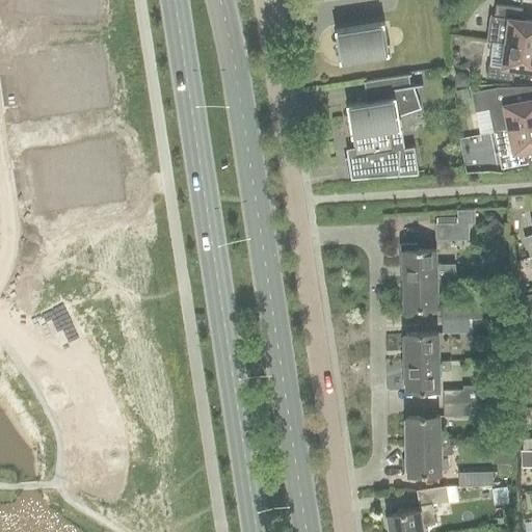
[(531,21),(522,20),(524,7),(497,4),(495,17),(493,16),(493,15),(491,14),(488,40),(531,45),(531,21)]
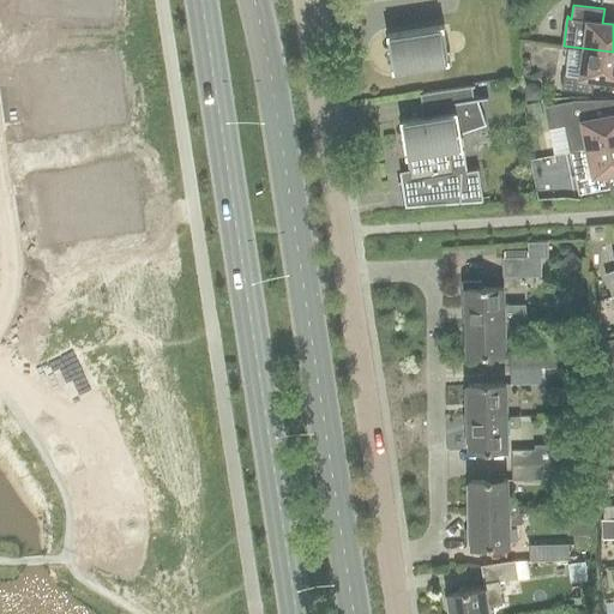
[(451,64),(445,25),(389,35),(395,72),(451,64)]
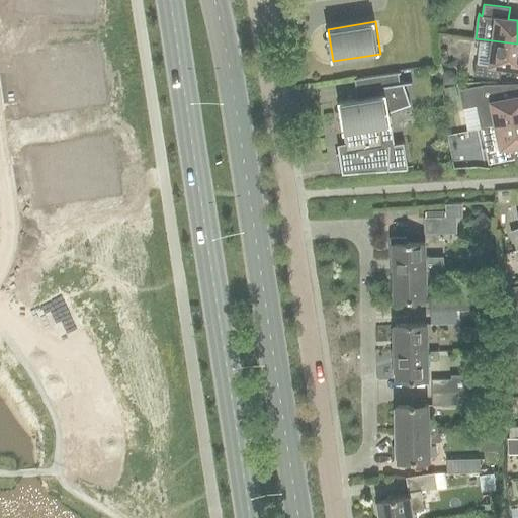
[(517,44),(476,38),(476,39),(494,42),(491,65),(476,63),(475,75),(501,79),(502,67),(517,69),(517,44)]
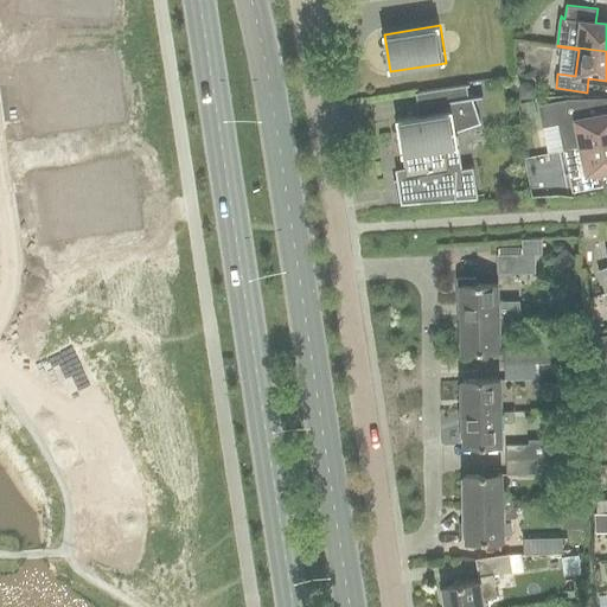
[(461,160),(457,132),(481,122),(473,98),(484,97),(484,96),(470,98),(467,87),(471,87),(470,84),(416,94),(420,115),(397,119),(403,157),(406,168),(397,170),(398,179),(395,179),(395,181),(400,180),(403,203),(422,202),(422,203),(479,198),(473,159),(461,160)]
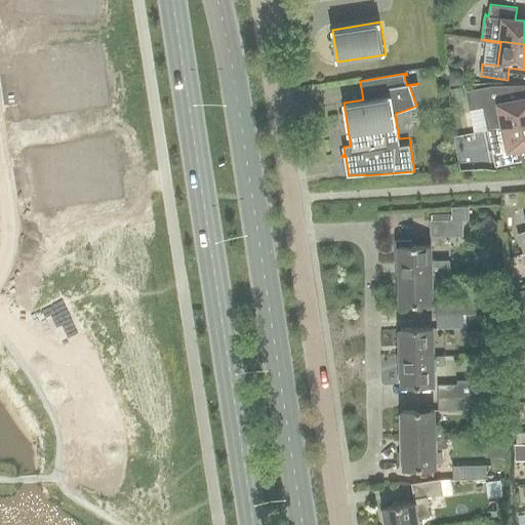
[(451,86),(465,84),(463,77),(457,73),(449,74),(451,86)]
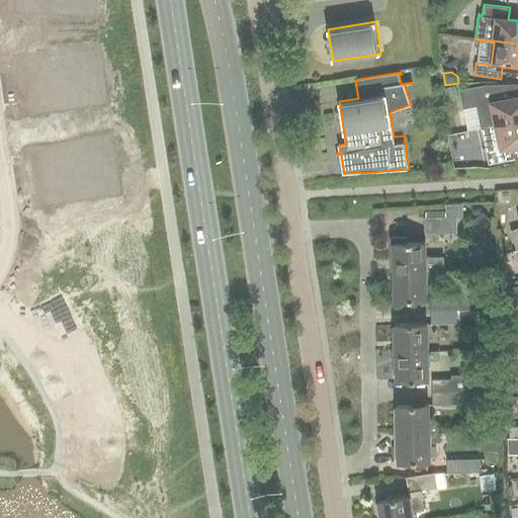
[(459,98),(457,85),(444,88),(447,100),(459,98)]
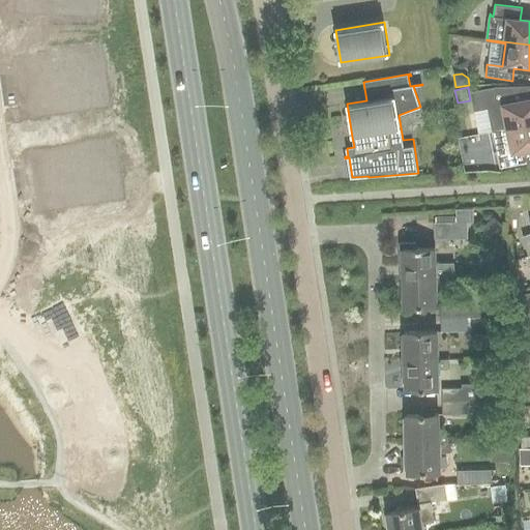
[(529,98),(514,101),(512,90),(498,93),(497,87),(472,92),(475,110),(489,108),(494,131),(529,123),(529,98)]
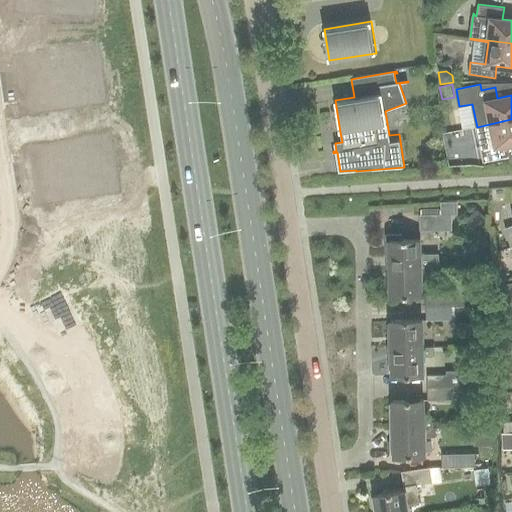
[(511,119),(477,127),(483,162),(509,156),(507,145),(511,143),(511,119)]
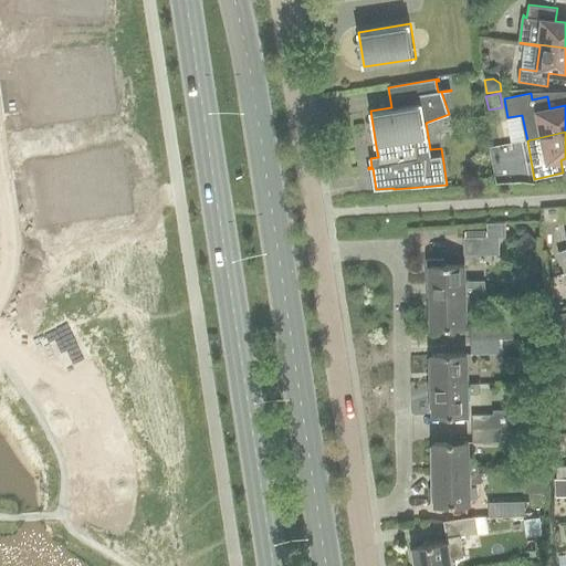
[(494,165),(509,161),(505,148),(492,150),(494,165)]
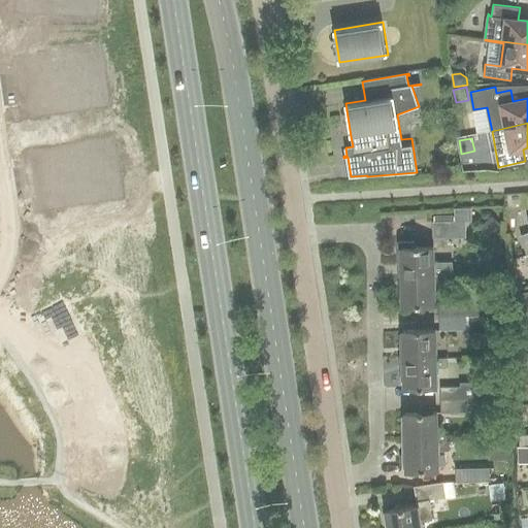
[(466,237),(466,221),(472,221),(472,207),(455,208),(455,221),(433,222),(433,238),(466,237)]
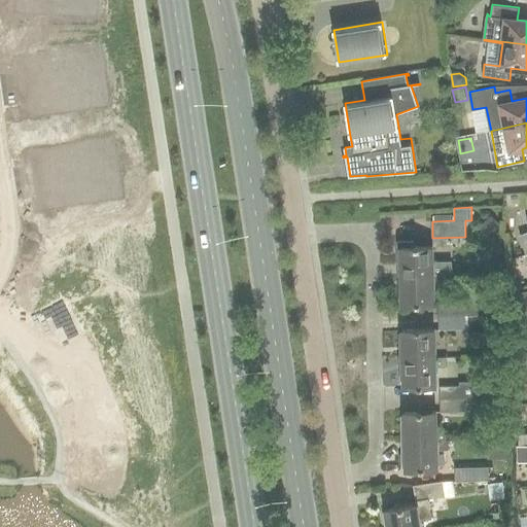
[(433,247),(415,247),(414,241),(397,241),(398,276),(401,276),(445,275),(452,275),(452,261),(433,261),(433,247)]
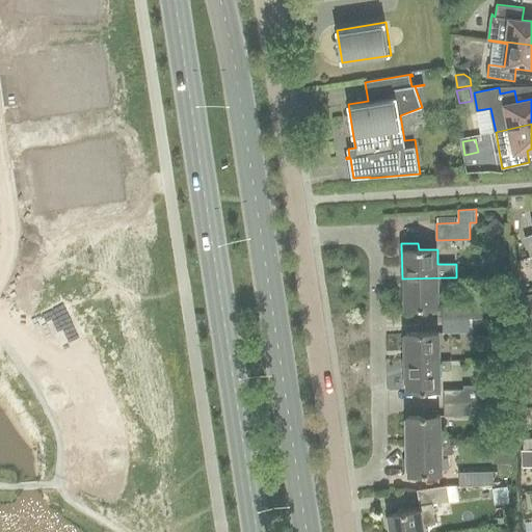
[(439,308),(439,288),(449,287),(449,277),(405,278),(405,308),(439,308)]
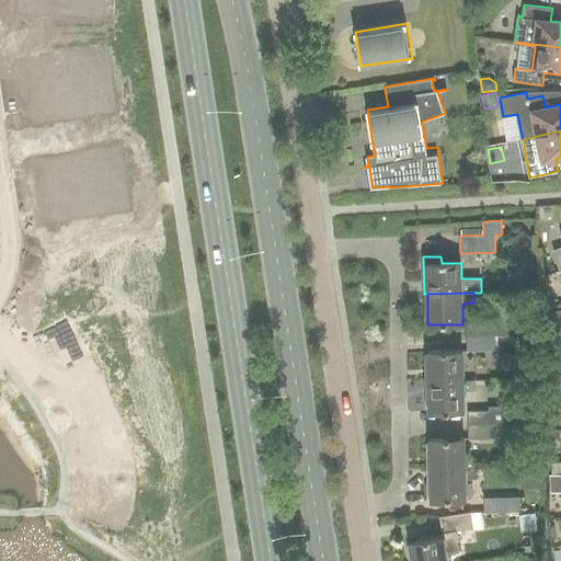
[(560,309),(547,312),(549,325),(560,323),(560,309)]
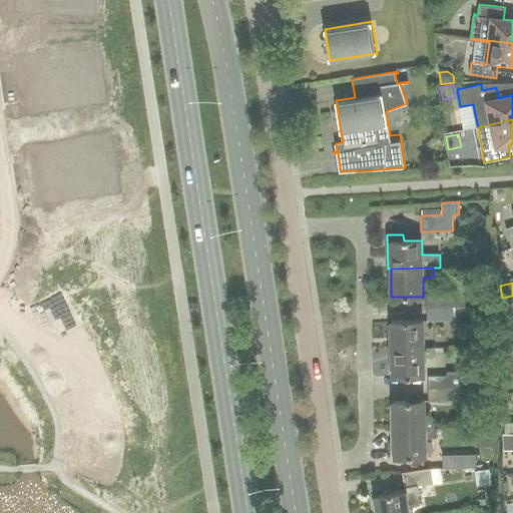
[(427,296),(428,309),(452,308),(452,296),(427,296)]
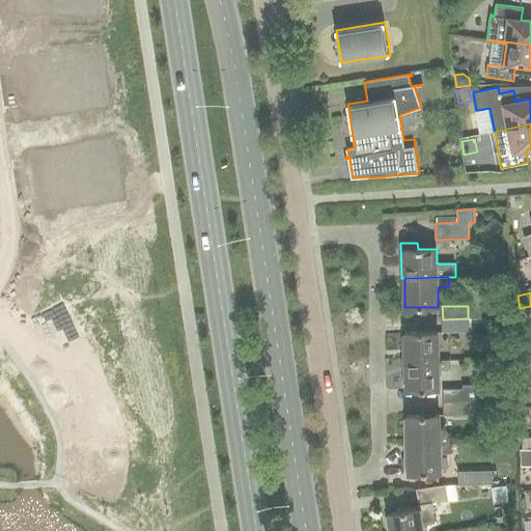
[(469,331),(468,318),(443,319),(443,332),(469,331)]
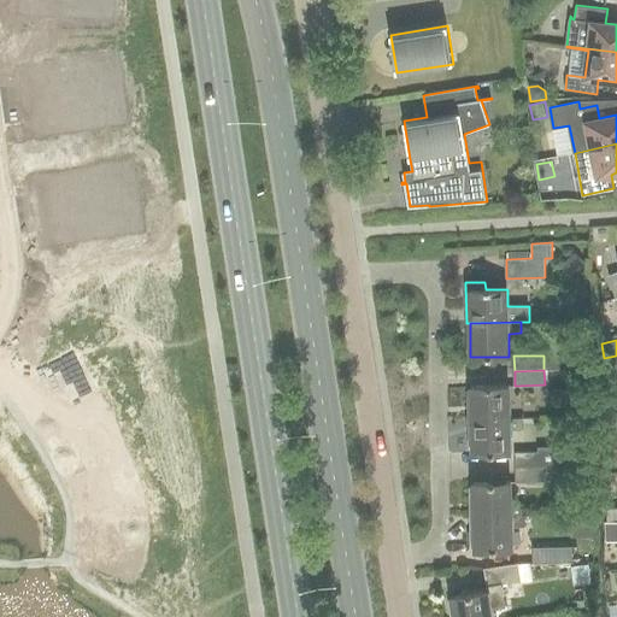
[(562,383),(577,403),(579,404),(582,401),(588,395),(581,387),(576,381),(571,375),(562,383)]
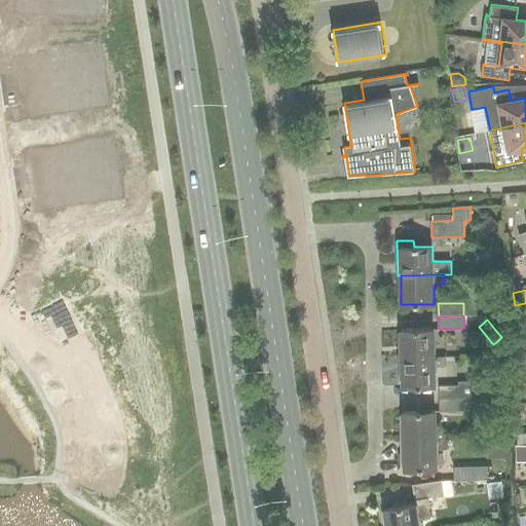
[(402,329),(403,358),(435,358),(435,357),(435,329),(402,329)]
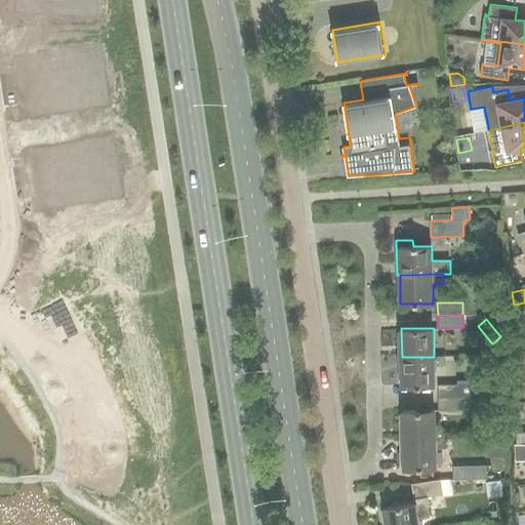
[(435,386),(434,366),(445,366),(445,356),(434,356),(434,357),(402,357),(402,386),(435,386)]
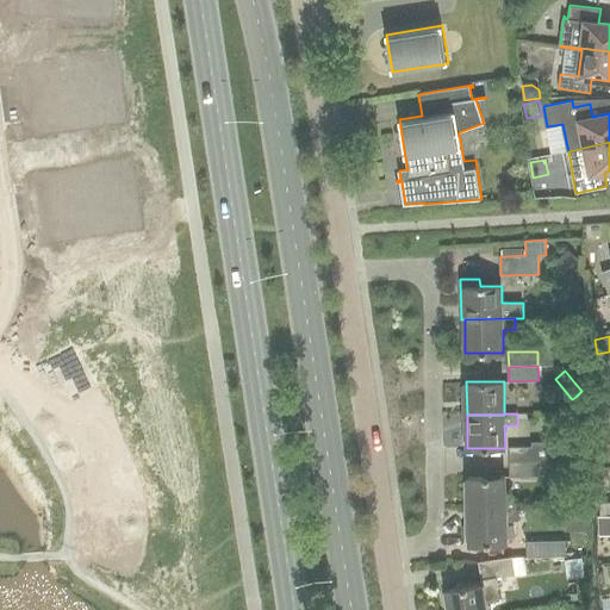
[(567,460),(567,450),(559,450),(559,441),(531,442),(531,447),(510,447),(510,462),(541,461),(549,461),(567,460)]
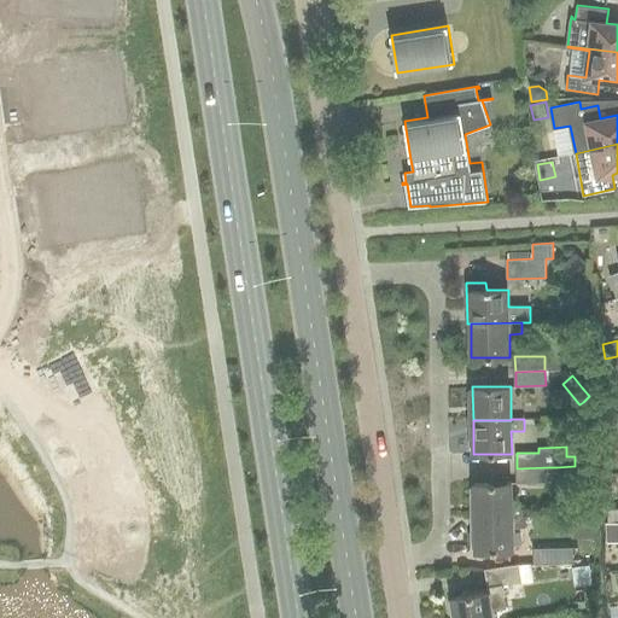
[(548,477),(548,467),(517,468),(517,483),(548,483),(548,477)]
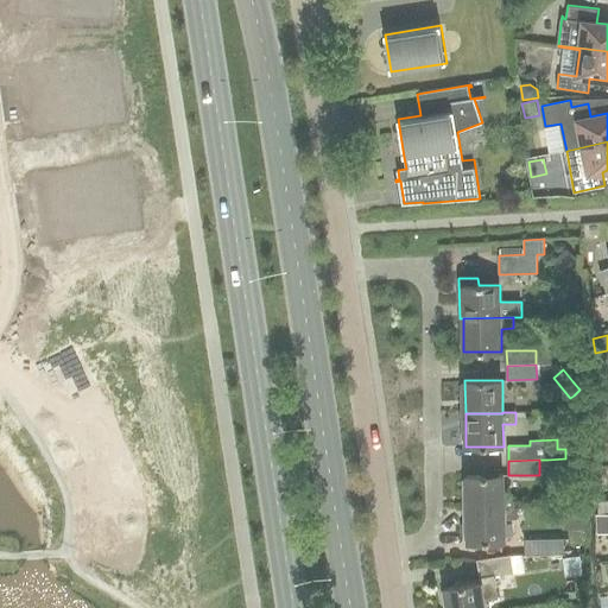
[(463,481),(464,510),(517,508),(517,496),(505,496),(504,475),(467,476),(467,480),(463,481)]
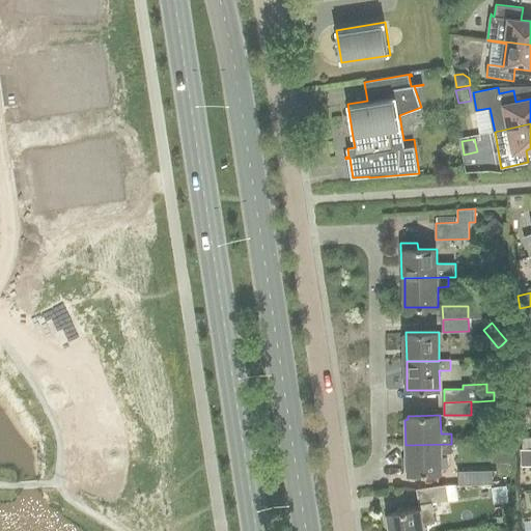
[(530,435),(522,436),(523,448),(530,447),(530,435)]
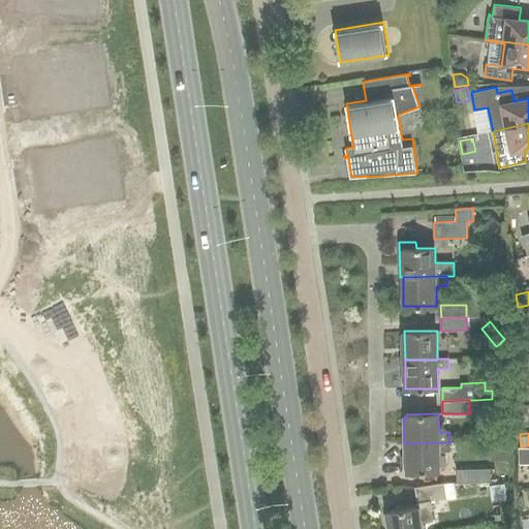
[(440,471),(439,452),(450,452),(449,442),(404,443),(404,468),(407,467),(407,471),(440,471)]
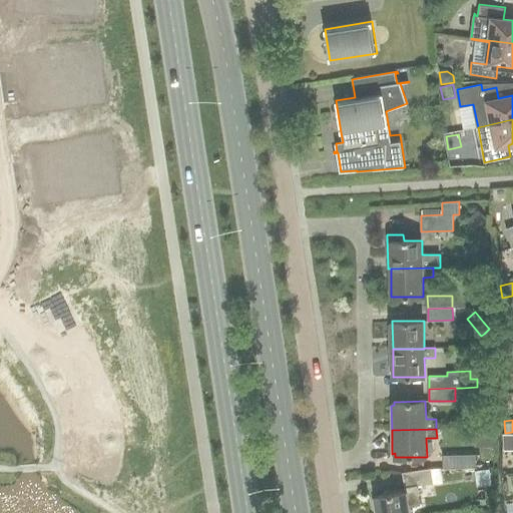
[(504,446),(512,445),(512,432),(505,433),(503,434),(504,446)]
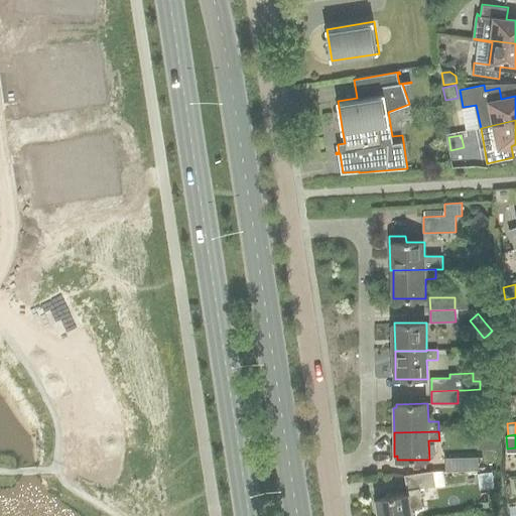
[(479,471),(479,458),(445,458),(446,471),(479,471)]
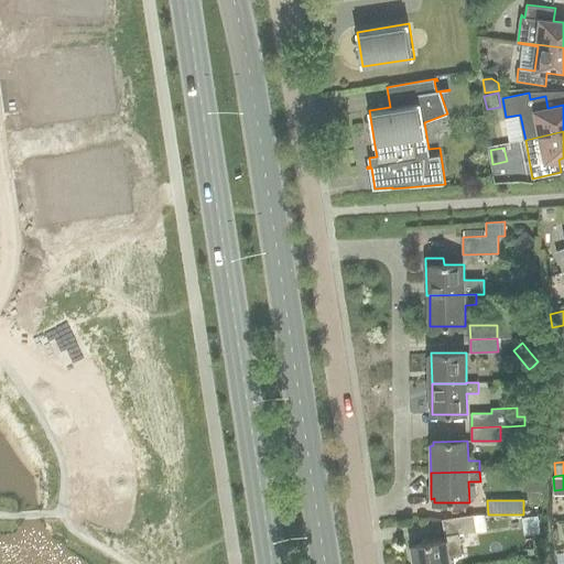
[(541,532),(539,514),(522,517),(524,534),(541,532)]
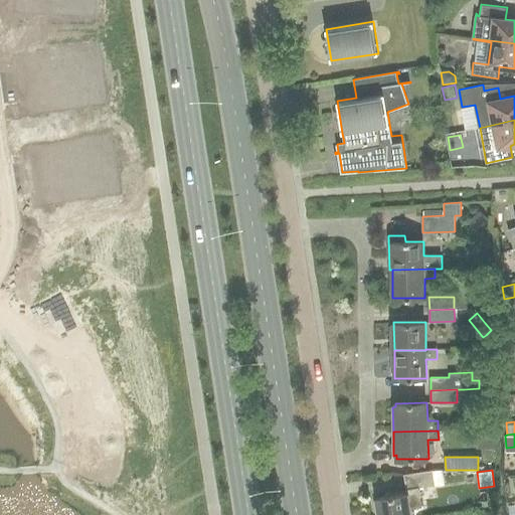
[(422,507),(419,488),(435,485),(433,471),(404,475),(407,494),(376,498),(378,514),(410,514),(410,509),(422,507)]
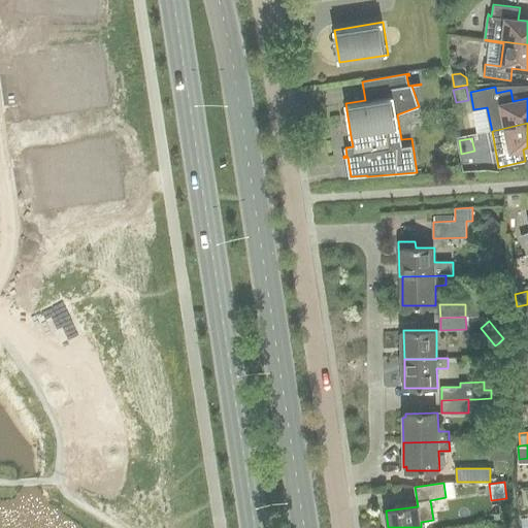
[(527,513),(519,515),(521,527),(527,526),(527,513)]
